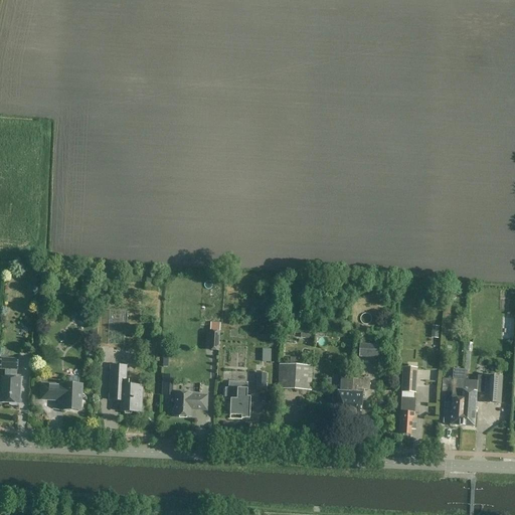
[(209,331),(208,351),(219,352),(220,332),(209,331)]
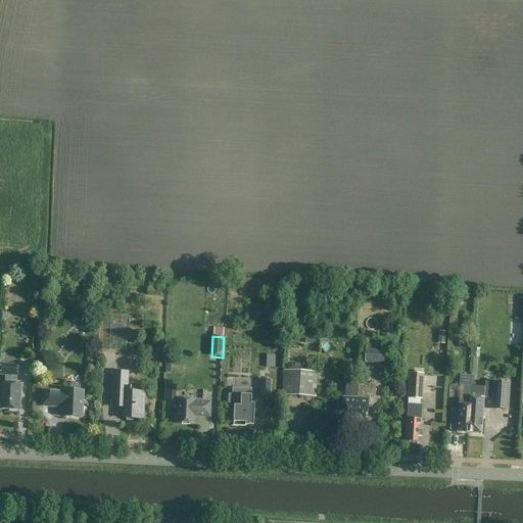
[(365,350),(364,363),(384,364),(385,351),(365,350)]
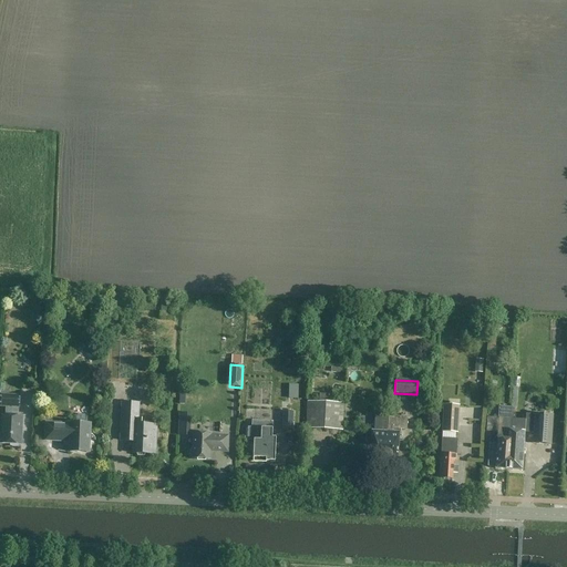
[(1,395),(1,406),(7,406),(7,415),(3,415),(2,434),(1,434),(0,434),(0,440),(0,441),(1,441),(1,444),(11,444),(11,446),(13,447),(16,447),(19,446),(19,445),(21,445),(23,416),(18,416),(19,408),(20,408),(20,397),(1,395)]
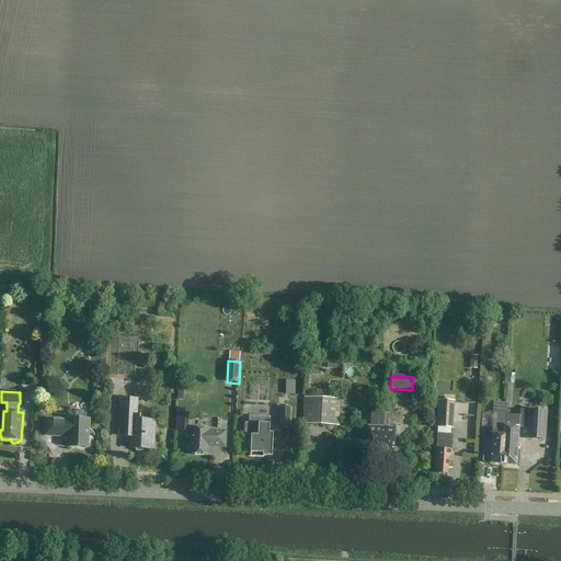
[(339,426),(340,400),(305,398),(304,424),(339,426)]
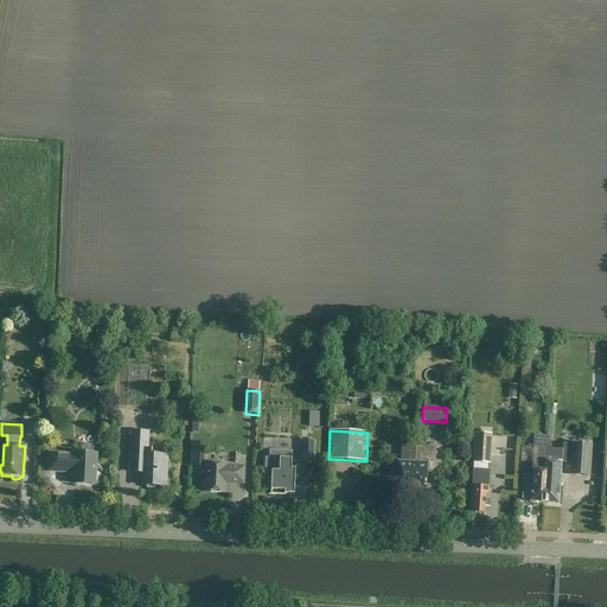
[(149,433),(132,432),(129,471),(140,472),(144,473),(144,485),(147,486),(147,489),(155,489),(157,486),(167,486),(168,457),(152,455),(152,451),(148,451),(149,433)]
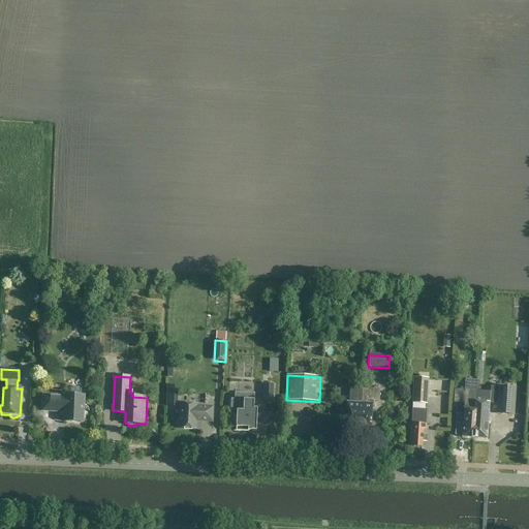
[(278,383),(274,383),(274,376),(265,376),(265,383),(260,383),(260,406),(277,407),(278,383)]
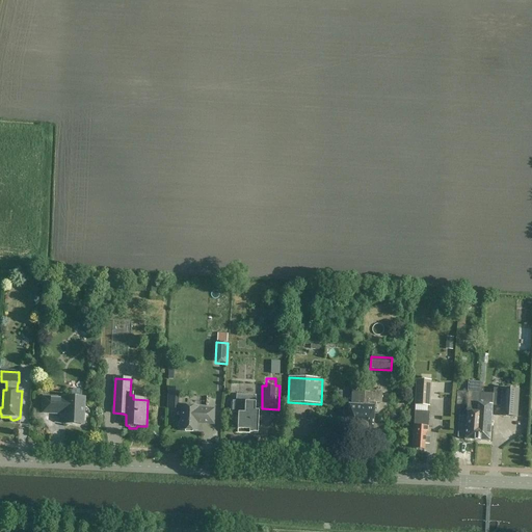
[(416,380),(415,405),(429,406),(430,381),(416,380)]
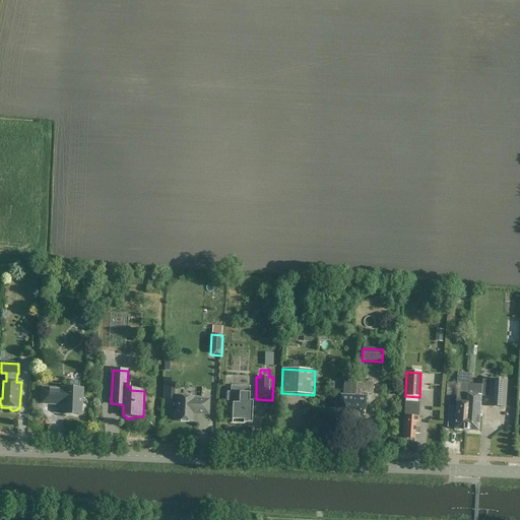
[(454,431),(465,432),(467,396),(468,385),(470,385),(471,375),(459,374),(458,385),(457,384),(456,408),(455,408),(455,405),(450,405),(450,408),(449,408),(448,428),(454,429),(454,431)]
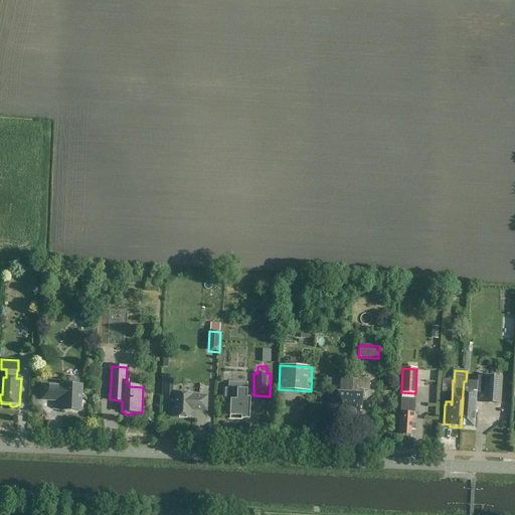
[(421,371),(421,379),(439,379),(439,372),(421,371)]
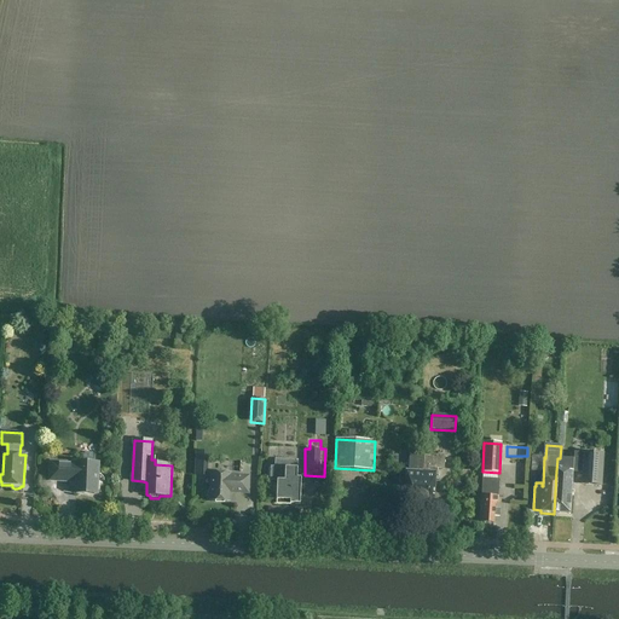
[(405,504),(417,505),(418,486),(422,487),(423,469),(424,456),(423,456),(424,449),(410,449),(409,472),(406,472),(405,504)]
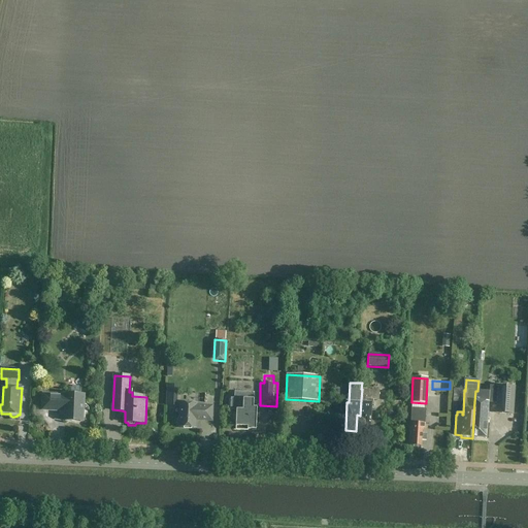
[(498,387),(496,414),(513,415),(515,388),(498,387)]
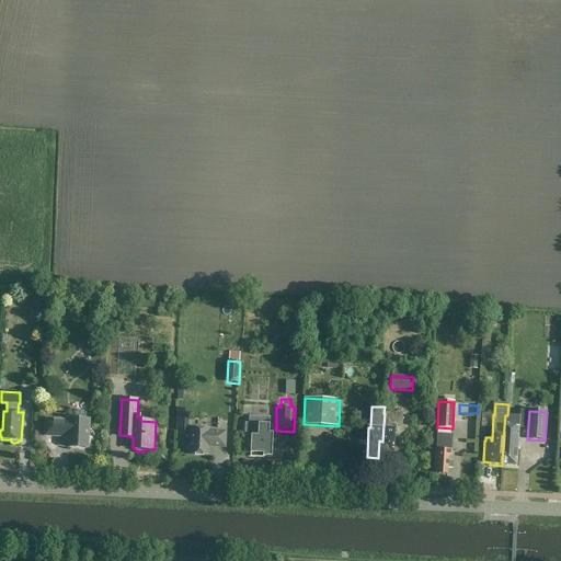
[(402,413),(385,413),(384,425),(382,442),(379,441),(378,458),(393,459),(396,425),(402,425),(402,413)]
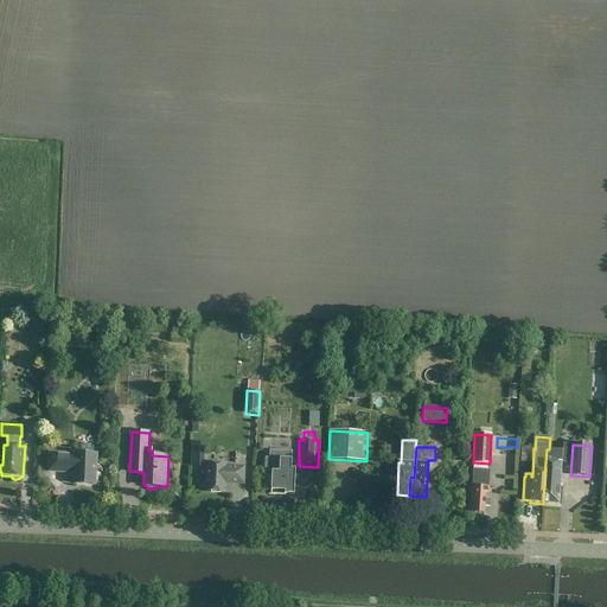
[(545,462),(543,504),(560,505),(562,451),(549,449),(547,449),(545,462)]
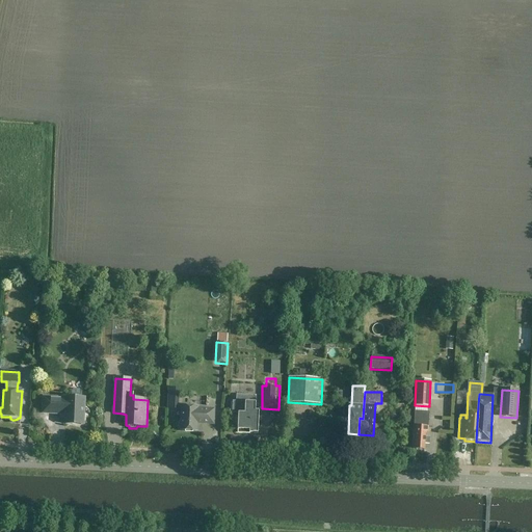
[(233,401),(233,414),(239,414),(238,430),(250,430),(249,433),(259,433),(260,411),(256,411),(257,396),(237,395),(237,402),(233,401)]
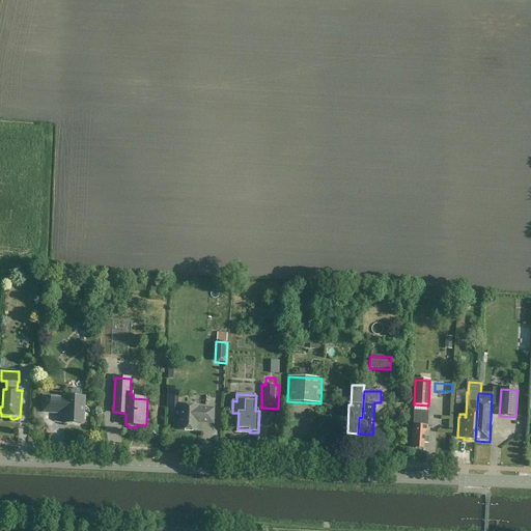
[(65,414),(65,424),(83,425),(85,398),(66,397),(66,398),(44,397),(43,413),(65,414)]
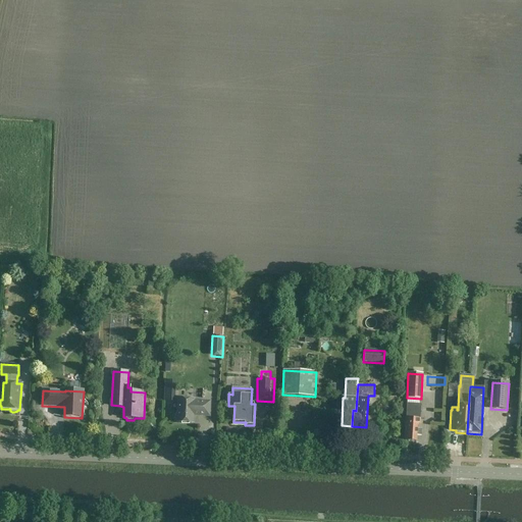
[(175,419),(177,420),(177,422),(194,423),(194,416),(210,417),(210,402),(195,401),(195,400),(178,399),(177,414),(175,415),(175,419)]
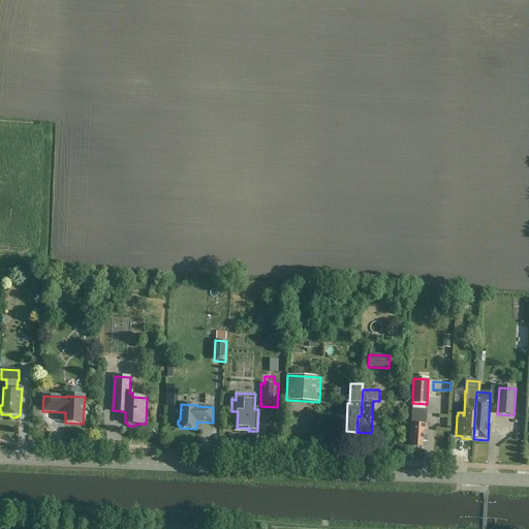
[(427,435),(423,435),(423,430),(426,431),(426,425),(422,425),(423,410),(412,409),(410,446),(422,447),(423,441),(427,442),(427,435)]
